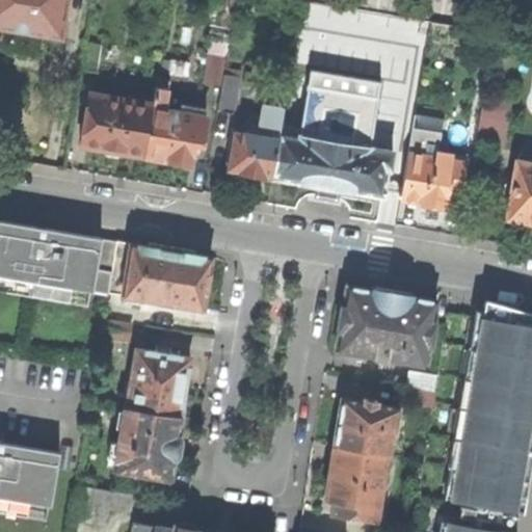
[(0,0),(0,24),(2,25),(38,31),(59,35),(65,0),(0,0)]
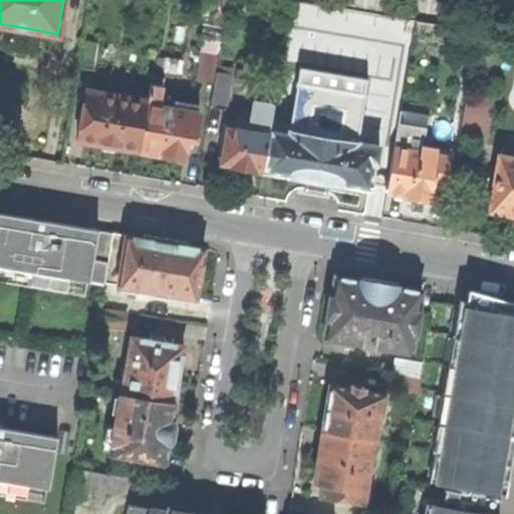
[(300,69),(298,83),(365,94),(364,96),(388,100),(399,34),(303,18),(295,68),(300,69)]
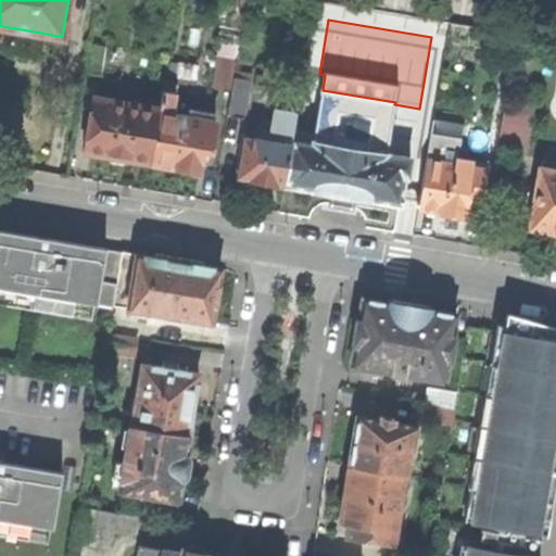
[(40,33),(2,26),(0,40),(0,47),(17,51),(37,54),(40,33)]
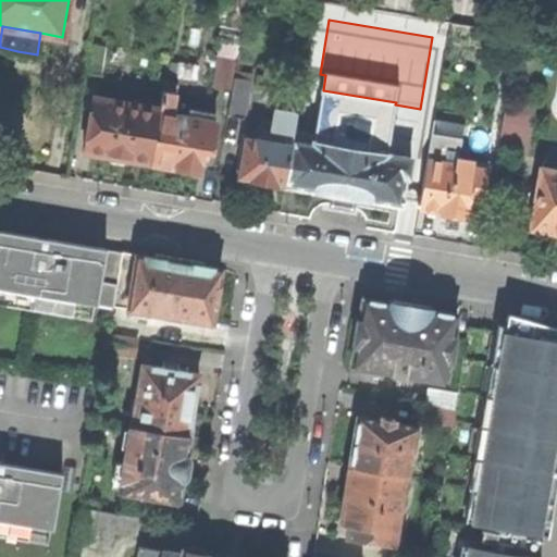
[(91,45),(86,73),(102,76),(103,65),(107,47),(91,45)]
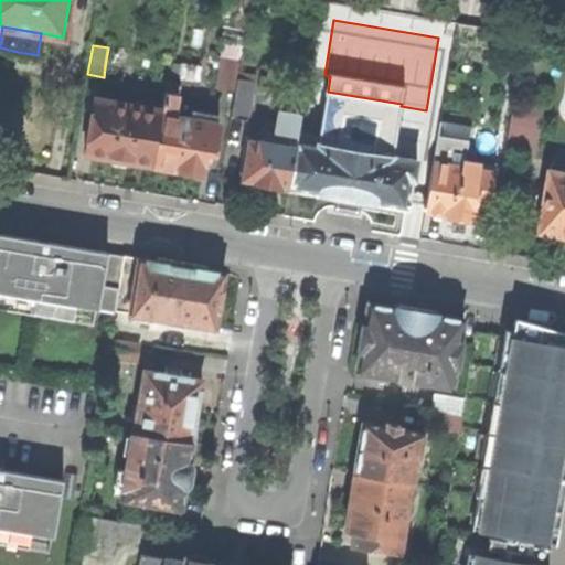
[(216,86),(235,88),(237,78),(241,60),(221,56),(216,86)]
